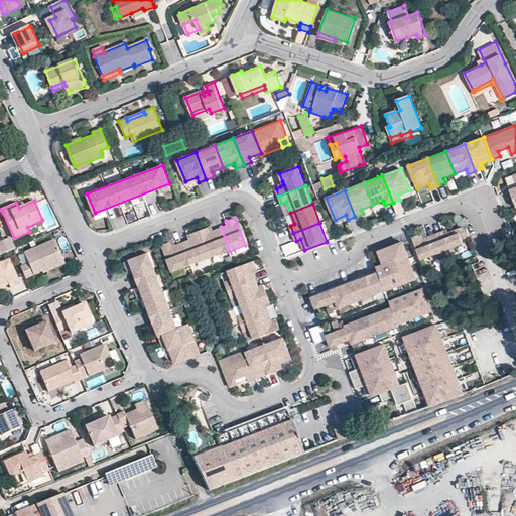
[(465,244),(463,240),(471,237),(466,225),(462,227),(448,232),(444,234),(443,231),(428,236),(423,238),(422,233),(412,237),(421,260),(430,256),(432,260),(456,251),(455,248),(465,244)]
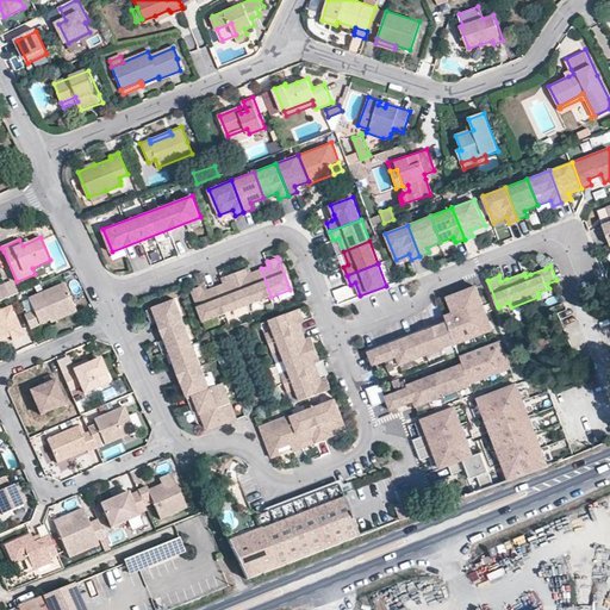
[(246,268),(236,272),(249,305),(271,297),(261,268),(248,273),(246,268)]
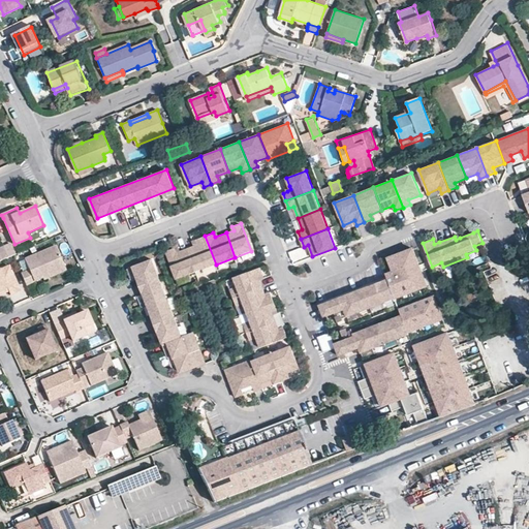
[(197,244),(187,248),(196,272),(216,265),(205,236),(196,239),(197,244)]
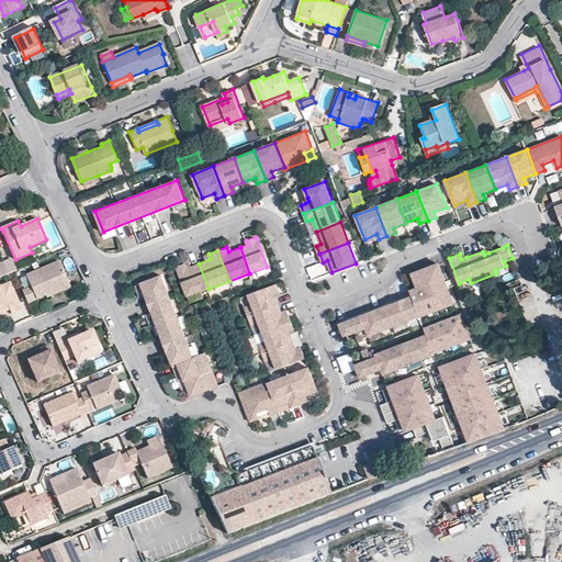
[(37,298),(45,294),(68,284),(58,260),(26,276),(31,287),(22,290),(27,303),(36,300),(37,298)]
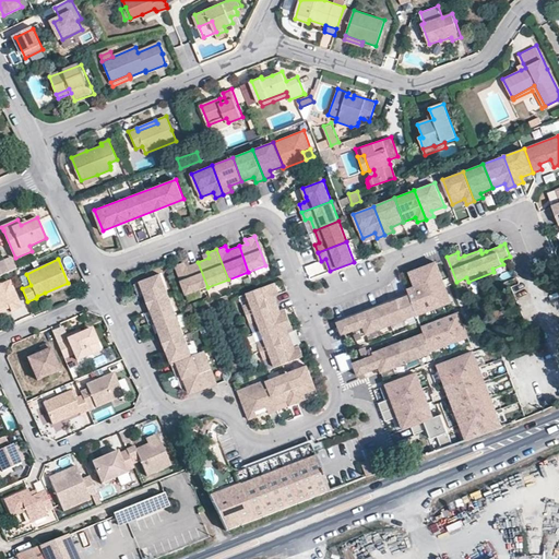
[(185,261),(176,264),(187,295),(207,287),(198,262),(187,266),(185,261)]
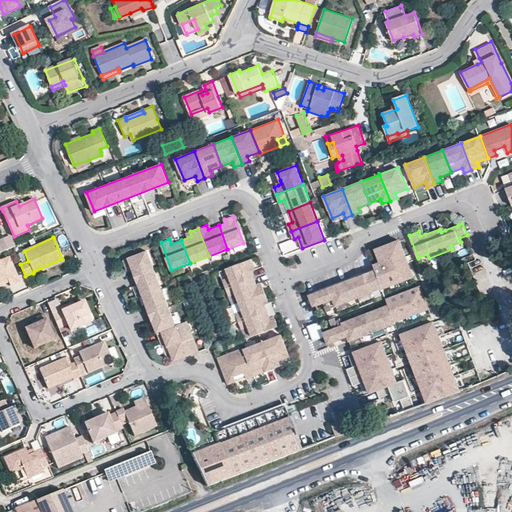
[(176,325),(147,250),(129,257),(160,340),(165,338),(167,343),(171,355),(186,349),(187,352),(198,348),(187,320),(176,325)]
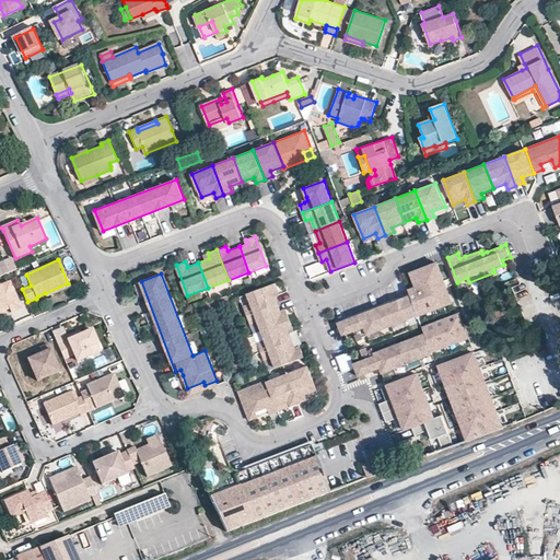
[(0,312),(1,312),(1,308),(7,306),(9,310),(10,312),(21,307),(10,281),(0,286),(0,312)]
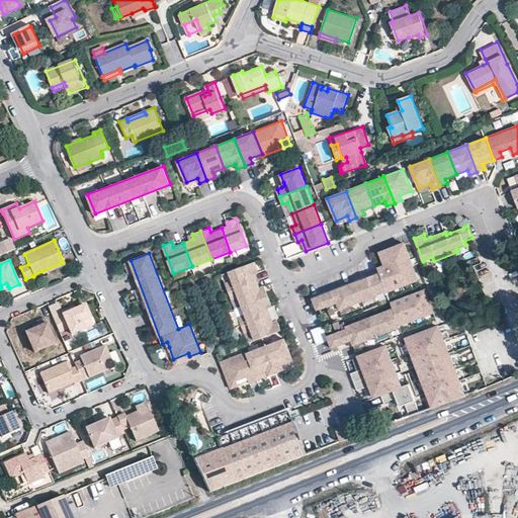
[(258,268),(255,261),(230,271),(233,279),(226,281),(230,290),(257,280),(255,273),(254,270),(258,268)]
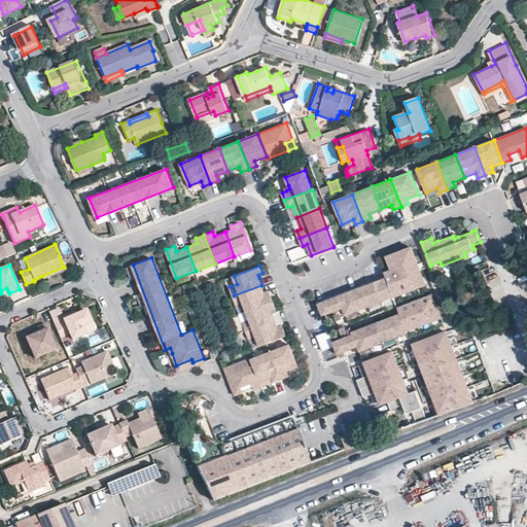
[(42,276),(43,278),(65,269),(64,267),(42,276)]
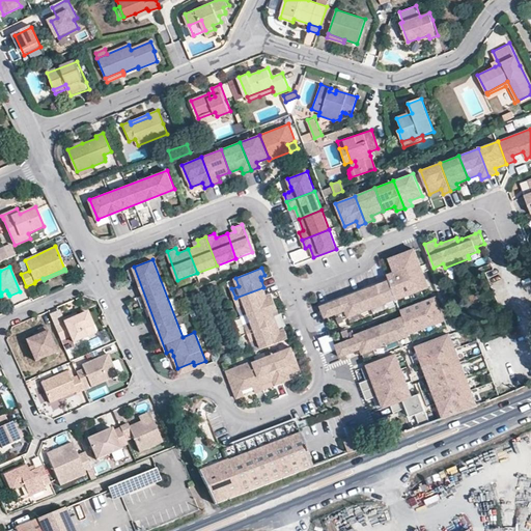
[(394,287),(396,296),(398,299),(432,286),(428,275),(394,287)]
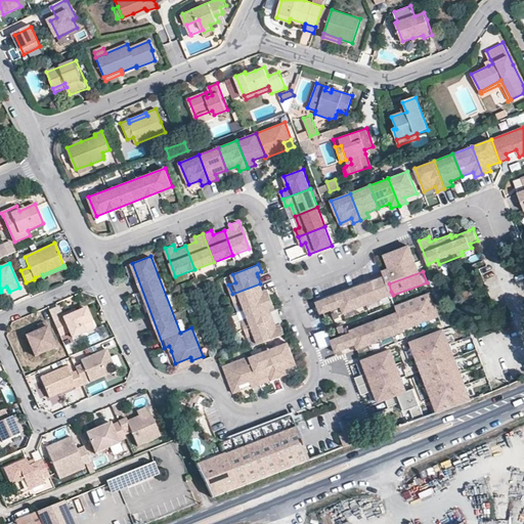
[(320,310),(336,304),(340,303),(341,303),(343,307),(343,310),(391,292),(389,284),(384,272),(315,299),(320,310)]
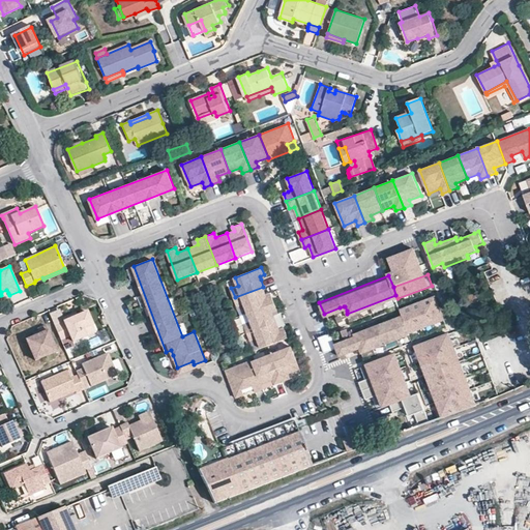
[(439,306),(432,286),(398,298),(405,317),(424,310),(431,325),(442,358),(443,358),(457,353),(439,306)]
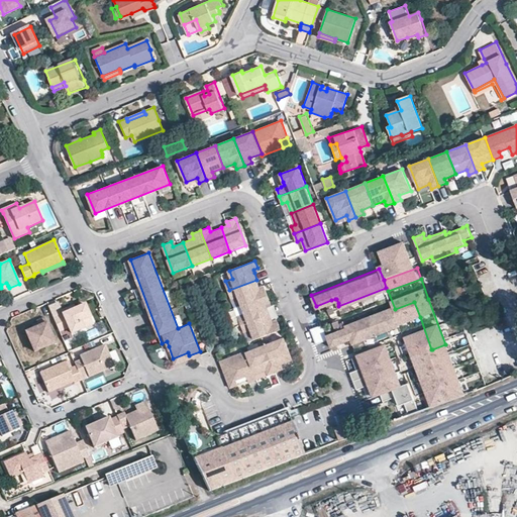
[(256,280),(229,290),(231,298),(238,295),(242,305),(269,295),(266,288),(261,289),(260,287),(256,280)]
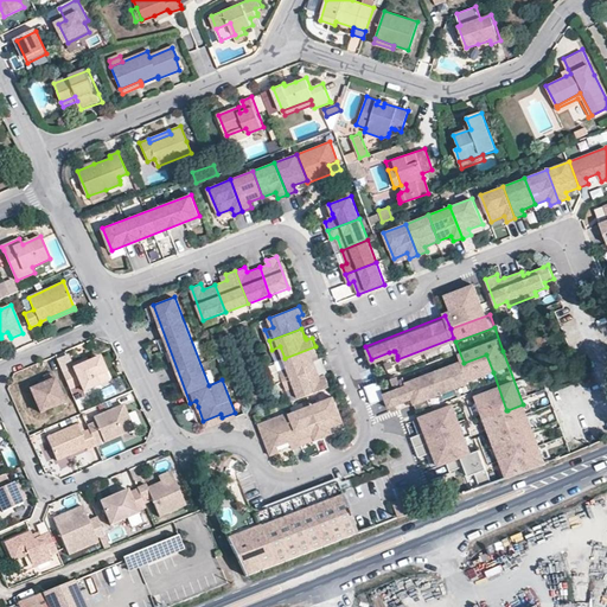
[(315,346),(285,358),(288,369),(281,371),(283,381),(317,369),(314,360),(313,357),(318,355),(315,346)]
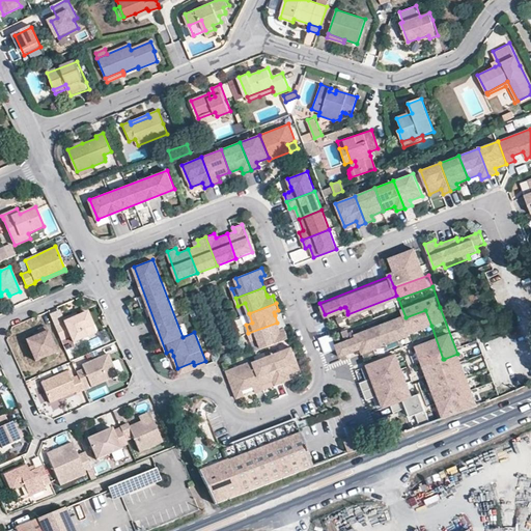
[(95,332),(87,312),(55,327),(61,340),(71,336),(74,342),(95,332)]
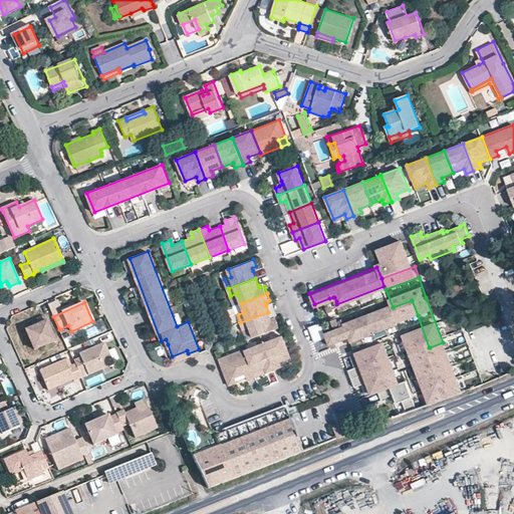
[(351,342),(399,324),(393,307),(392,304),(343,323),(342,318),(337,320),(338,322),(340,327),(335,329),(325,333),(329,345),(349,337),(351,342)]
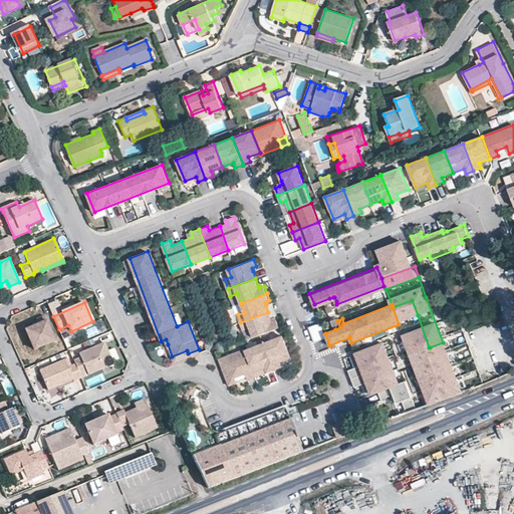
[(271,318),(268,312),(240,322),(243,329),(250,327),(254,337),(261,334),(279,327),(277,319),(272,321),(271,318)]
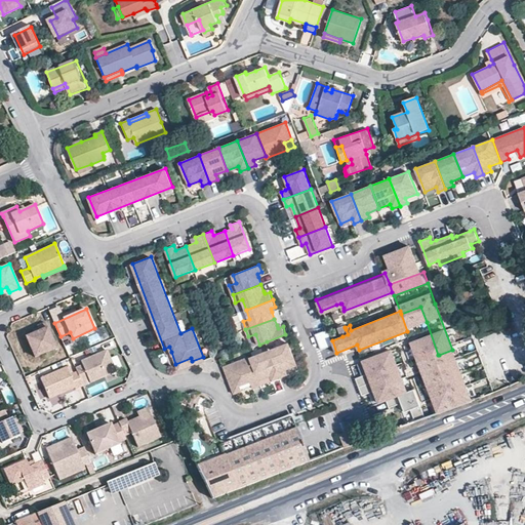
[(38,329),(39,331),(34,334),(27,337),(35,357),(55,349),(45,323),(37,326),(38,329)]
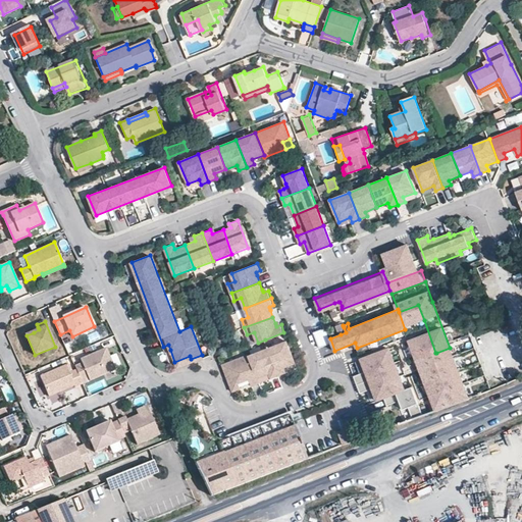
[(316,331),(320,356),(331,354),(326,329),(316,331)]
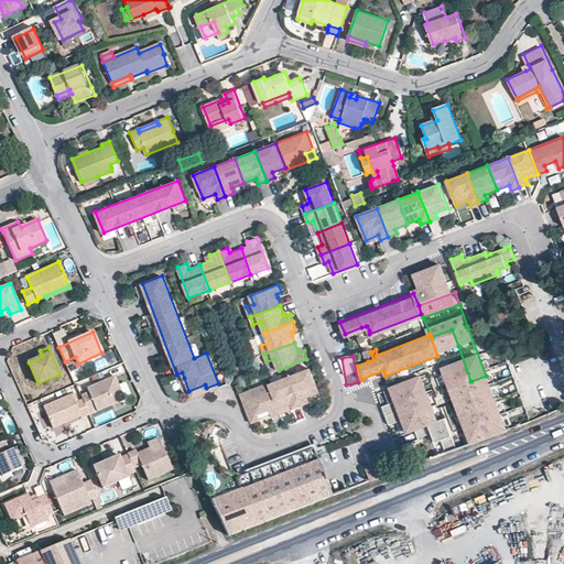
[(78,364),(75,357),(65,361),(68,370),(79,366),(78,364)]
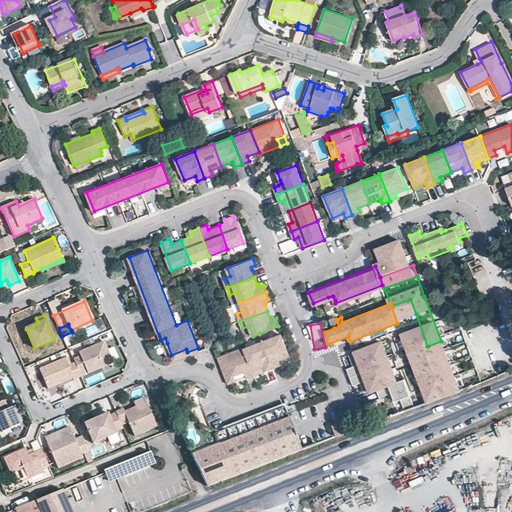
[(282,334),(263,341),(273,368),(281,365),(279,361),(290,356),(282,334)]
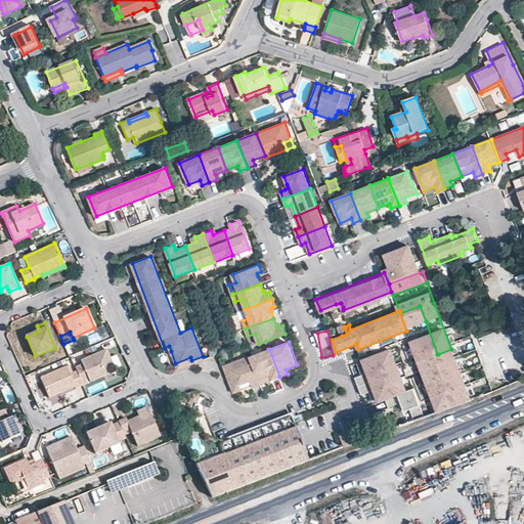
[(116,370),(106,349),(80,360),(82,364),(75,367),(77,372),(81,382),(83,385),(90,383),(116,370)]
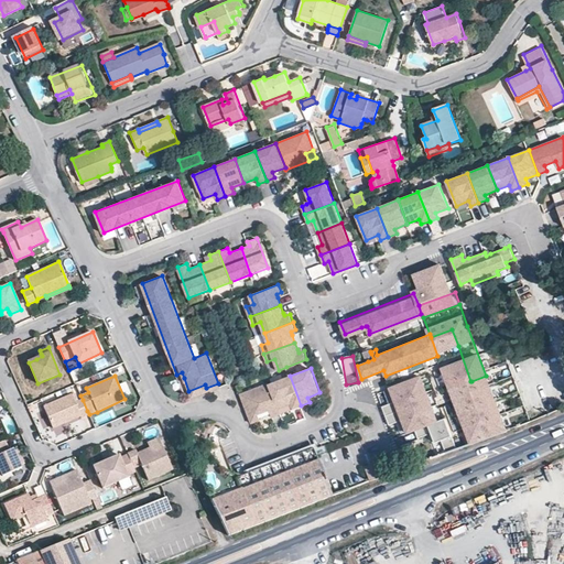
[(301,405),(290,376),(269,383),(279,409),(291,404),(293,409),(301,405)]
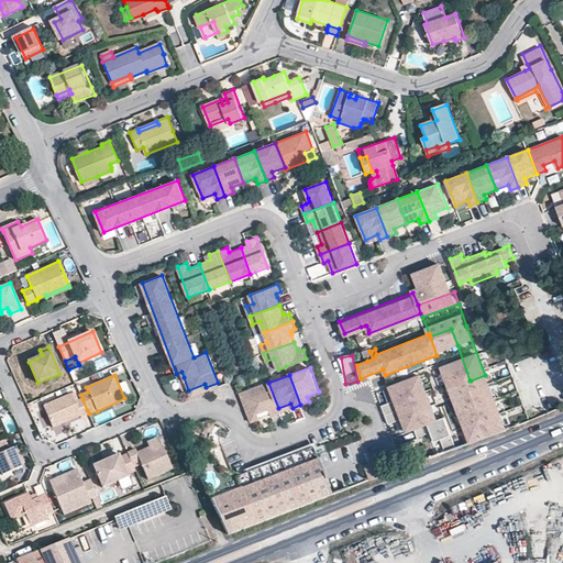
[(280,412),(278,408),(268,383),(268,382),(240,393),(251,422),(260,419),(257,414),(268,409),(272,416),(280,412)]
